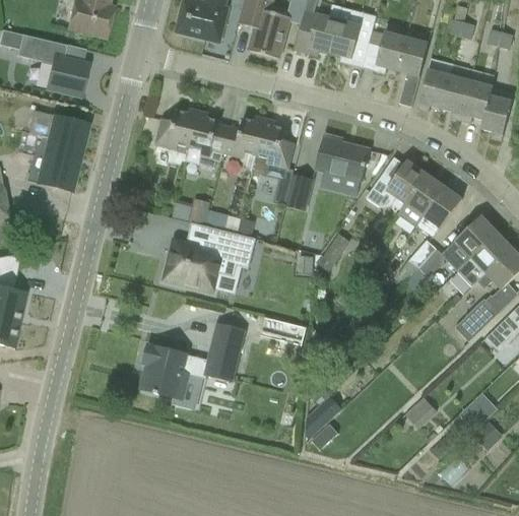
[(72,0),(66,27),(105,37),(113,6),(109,5),(110,0),(72,0)]
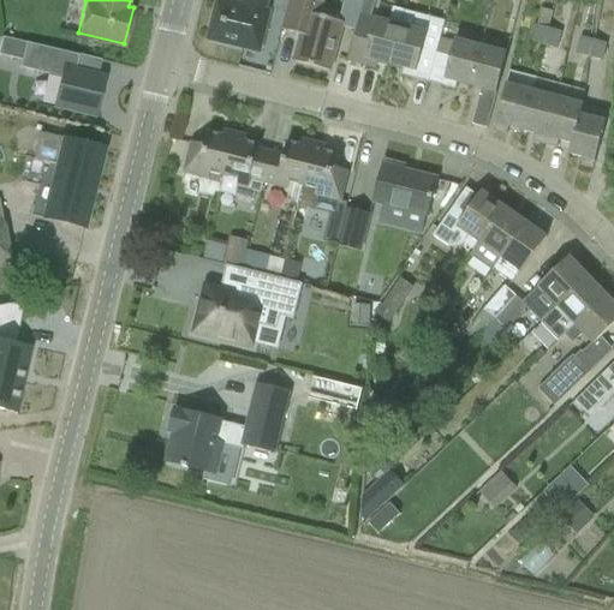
[(260,49),(266,27),(270,9),(263,7),(264,0),(242,0),(242,1),(237,0),(216,0),(208,36),(260,49)]
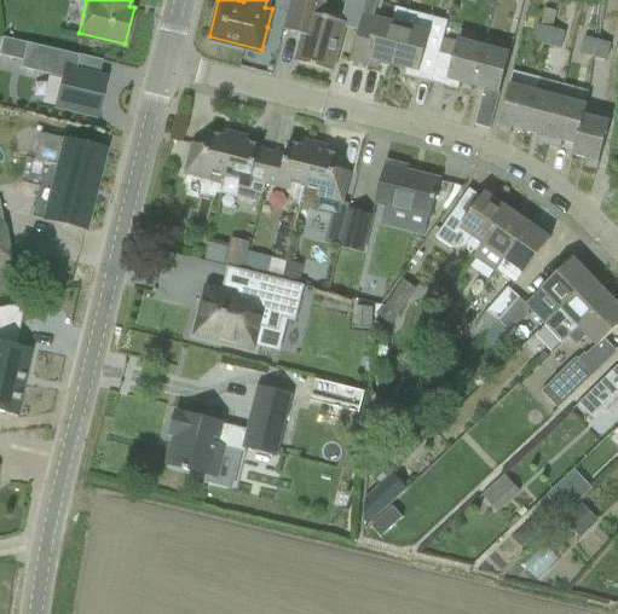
[(290,0),(290,4),(284,27),(302,33),(295,59),(333,69),(345,24),(359,28),(367,1),(367,0),(346,0),(344,11),(324,6),(327,0),(290,0)]
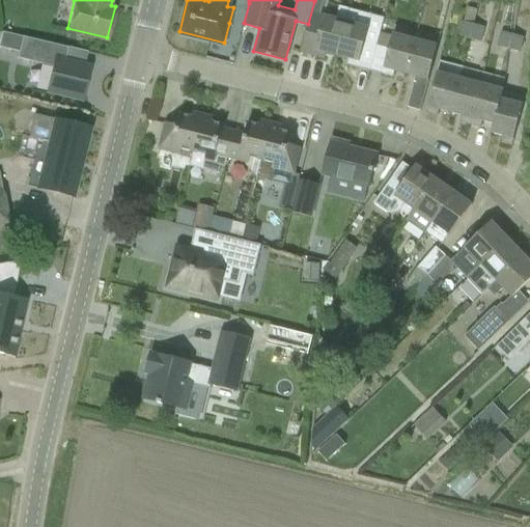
[(314,0),(314,1),(308,24),(301,50),(324,56),(326,51),(336,53),(350,6),(339,3),(335,17),(322,12),(325,0),(314,0)]
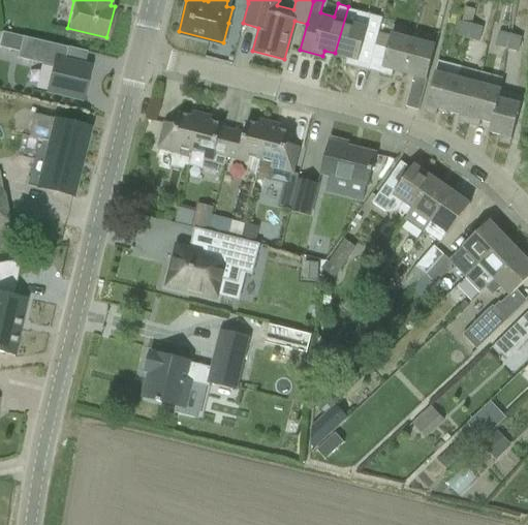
[(348,6),(335,53),(347,56),(345,62),(369,68),(379,29),(382,16),(348,6)]
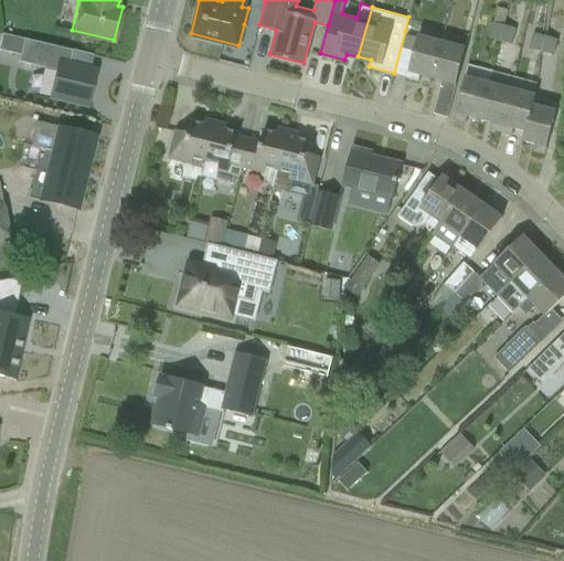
[(496,8),(492,21),(503,23),(507,10),(496,8)]
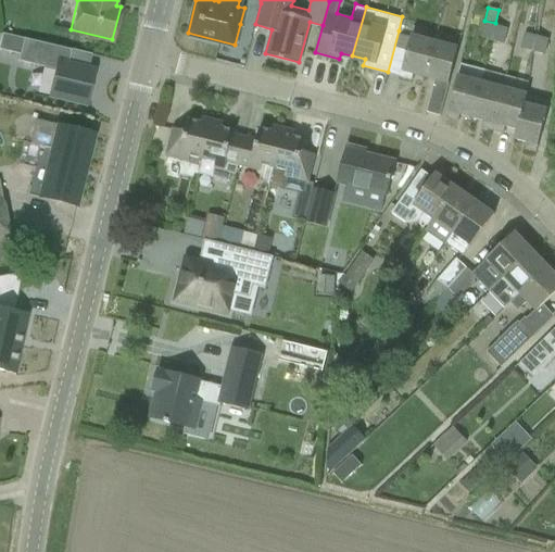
[(495,23),(484,21),(480,35),(491,38),(495,23)]
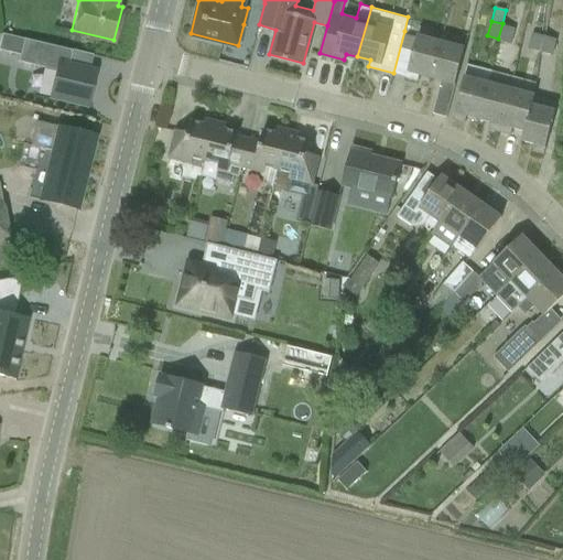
[(502,23),(498,39),(509,42),(513,27),(502,23)]
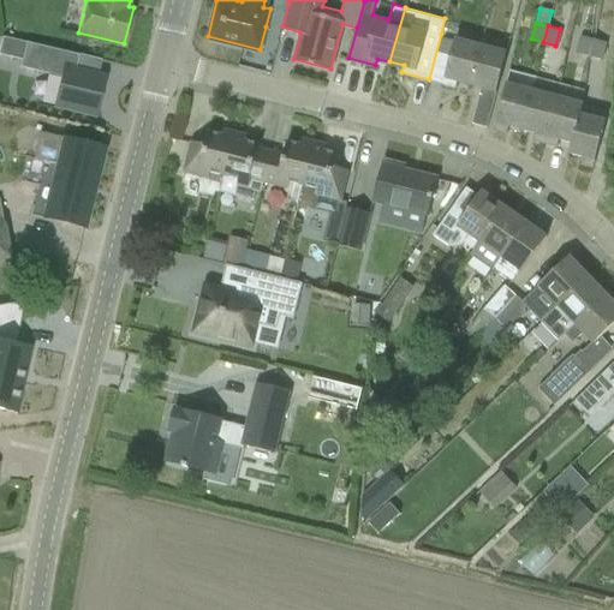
[(594,37),(589,54),(602,58),(606,41),(604,40),(607,31),(596,29),(594,37)]
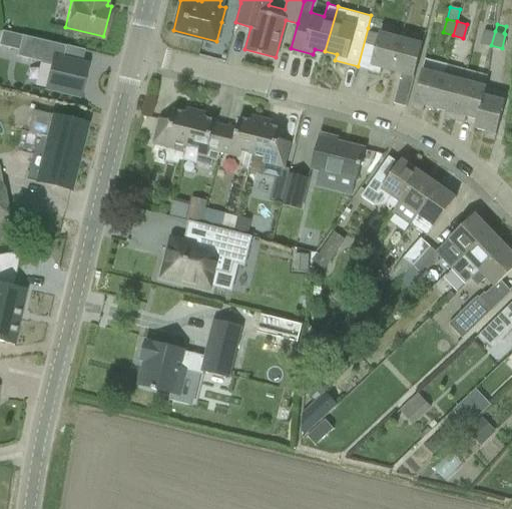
[(2,28),(0,34),(0,43),(17,48),(16,54),(50,62),(45,87),(79,94),(84,72),(83,72),(79,71),(81,62),(81,61),(81,60),(62,56),(65,43),(2,28)]
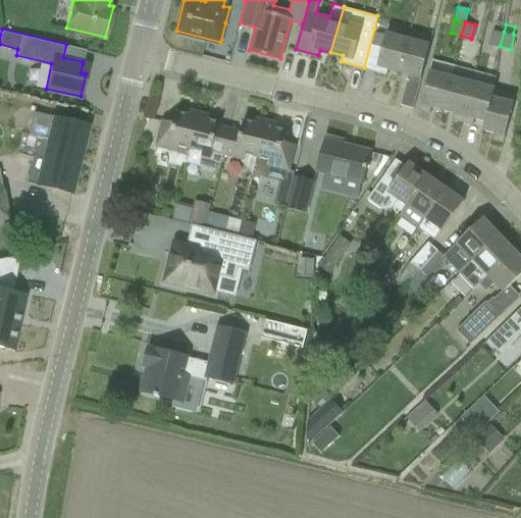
[(374,29),(364,67),(386,73),(388,67),(399,70),(407,38),(374,29)]
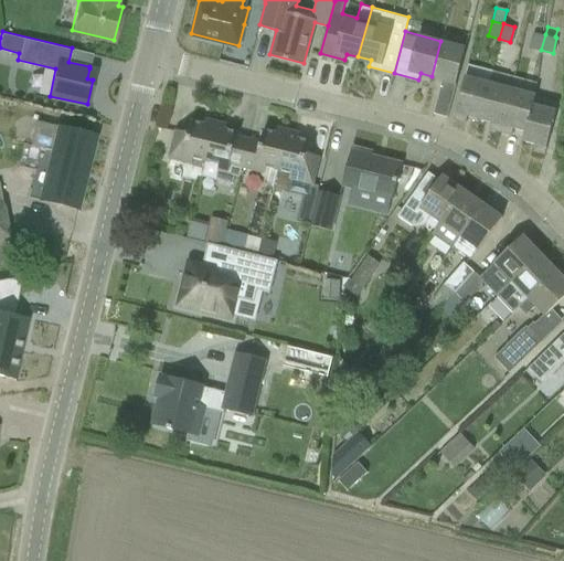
[(530,46),(541,50),(545,34),(533,31),(530,46)]
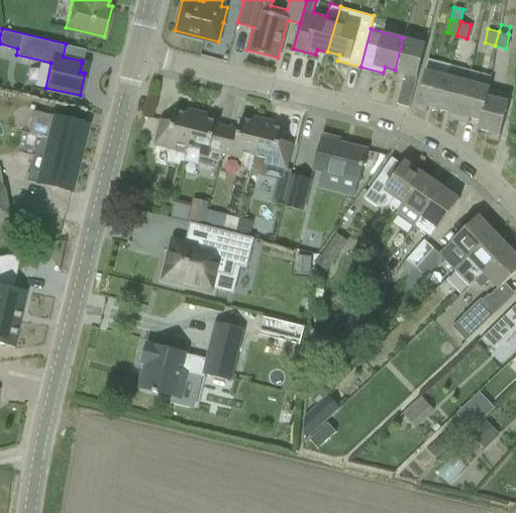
[(403,37),(395,70),(407,73),(405,78),(403,78),(397,102),(409,106),(415,86),(426,43),(403,37)]
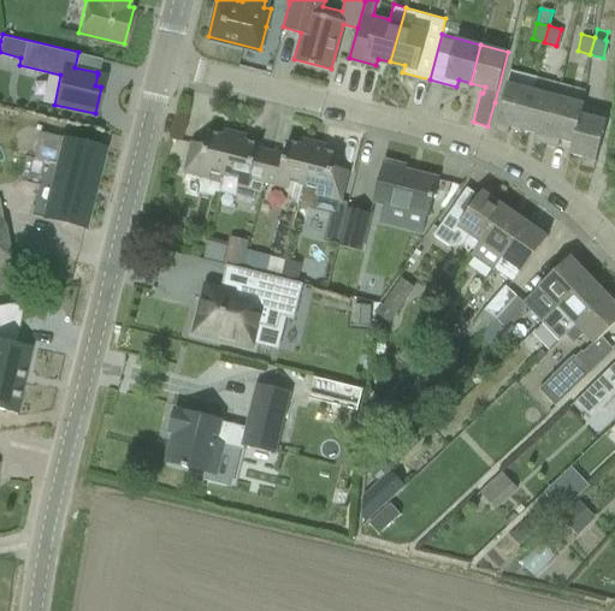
[(512,67),(501,105),(495,128),(508,131),(509,124),(522,128),(536,78),(537,75),(512,67)]
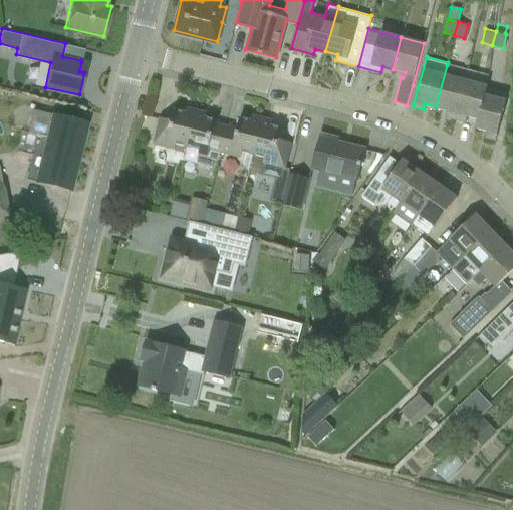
[(447,65),(436,106),(447,109),(446,115),(456,117),(466,80),(468,71),(447,65)]
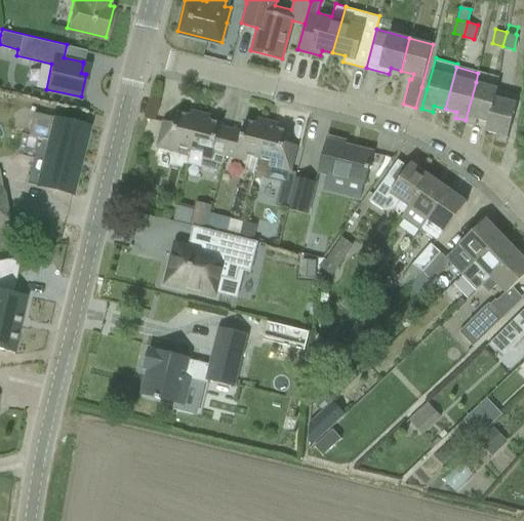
[(476,82),(466,120),(476,123),(477,117),(487,120),(488,120),(497,87),(476,82)]
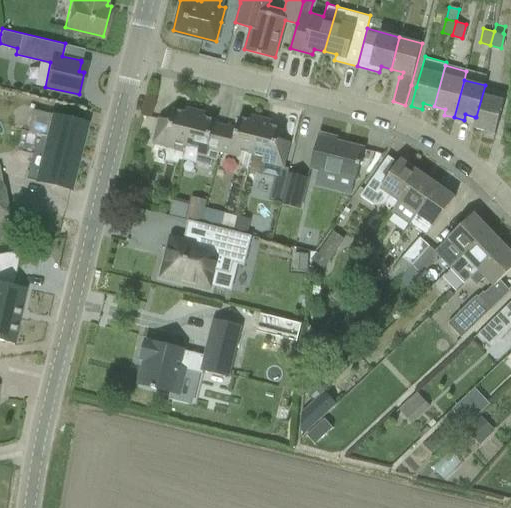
[(476,117),(475,117),(473,126),(485,129),(483,135),(494,137),(504,100),(493,97),(495,88),(485,85),(476,117)]
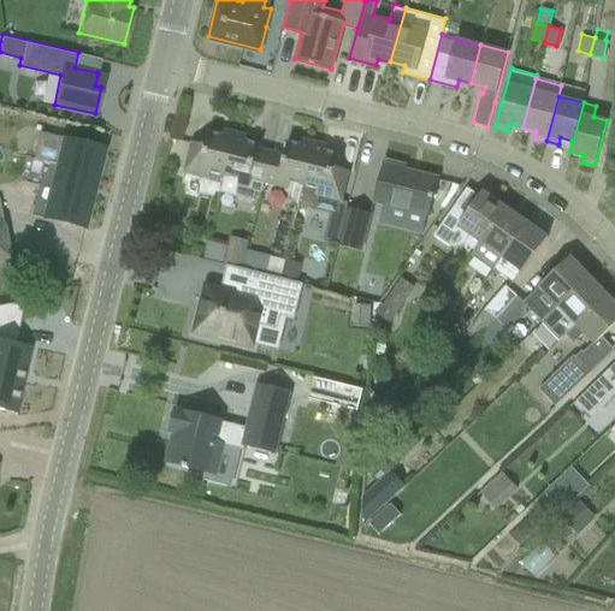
[(206,143),(191,140),(184,170),(207,176),(210,171),(223,175),(235,130),(224,128),(223,134),(210,130),(206,143)]
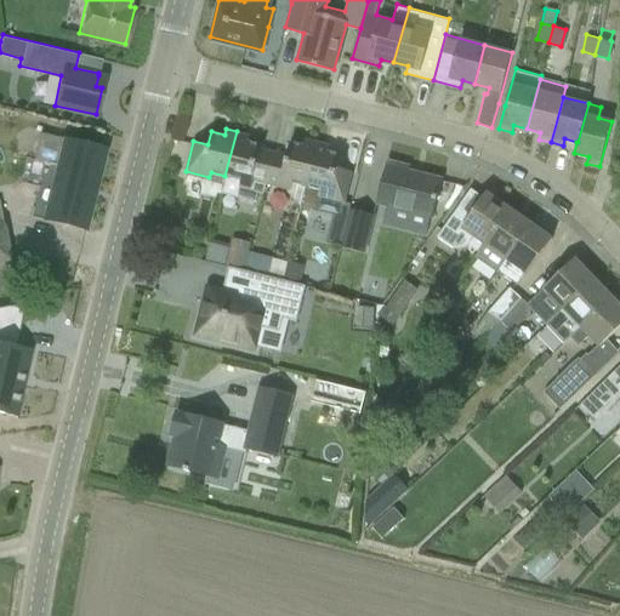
[(33,157),(44,160),(49,161),(35,215),(85,227),(104,147),(40,131),(33,157)]
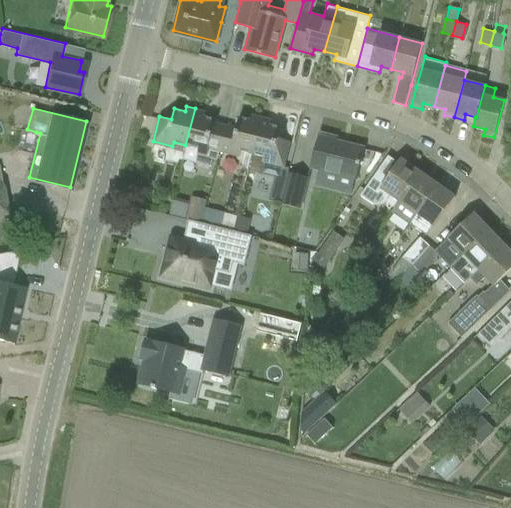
[(195,108),(185,145),(186,145),(183,159),(197,162),(199,165),(206,167),(211,164),(213,158),(215,158),(224,124),(215,122),(216,118),(204,116),(205,111),(195,108)]
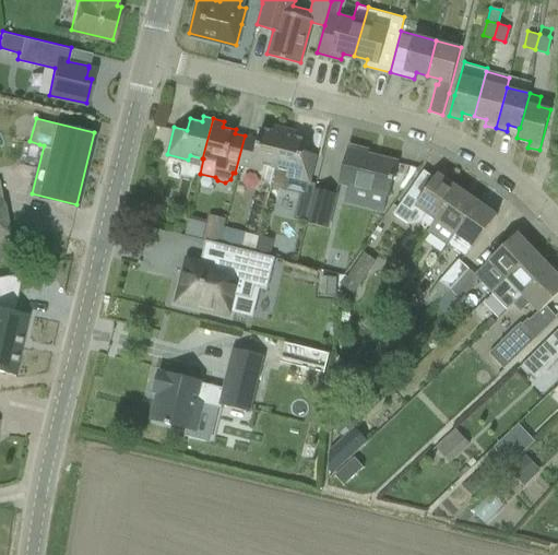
[(245,136),(235,173),(238,174),(239,170),(240,164),(260,169),(262,164),(274,166),(284,127),(275,125),(273,130),(261,127),(258,139),(245,136)]
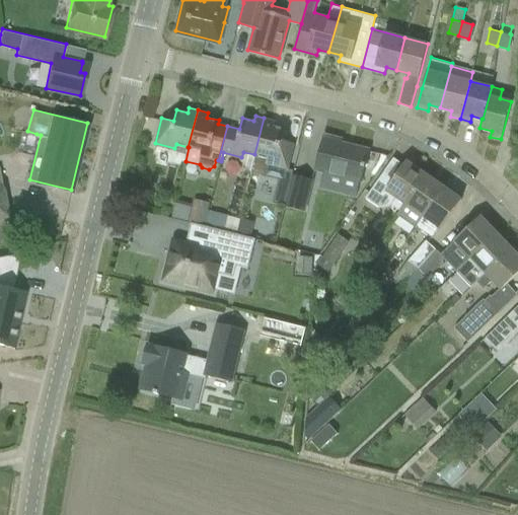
[(264,118),(254,154),(255,155),(251,170),(264,173),(267,163),(287,168),(294,142),(282,139),(285,128),(274,126),(275,121),(264,118)]
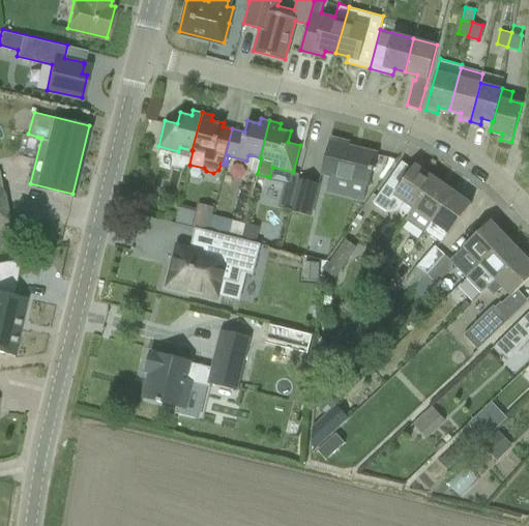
[(330,136),(325,155),(321,172),(370,184),(378,151),(349,144),(350,140),(330,136)]
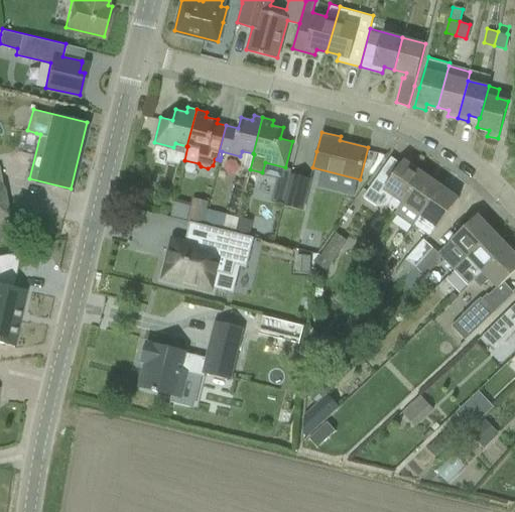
[(378,173),(368,188),(364,195),(377,204),(389,201),(393,195),(401,201),(422,171),(404,158),(388,180),(378,173)]
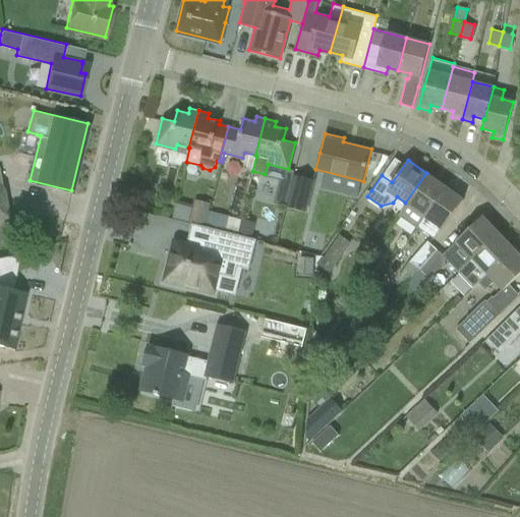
[(0,172),(0,239),(11,237),(0,172)]
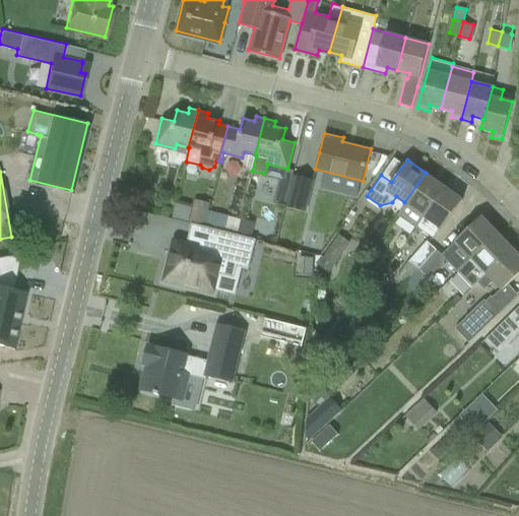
[(281,184),(288,186),(292,174),(284,172),(281,184)]
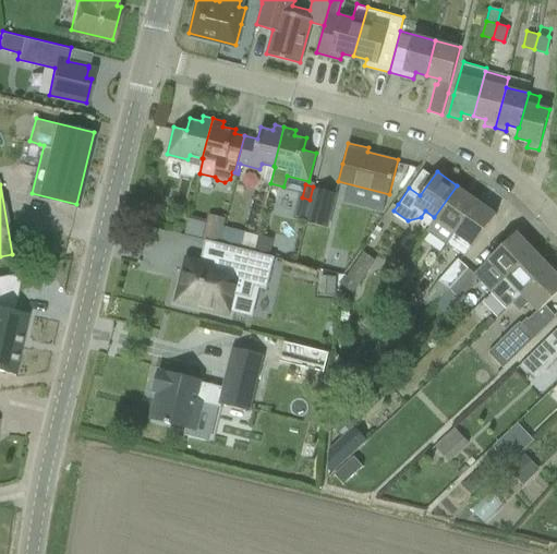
[(457,185),(434,217),(435,218),(427,229),(446,242),(476,199),(457,185)]
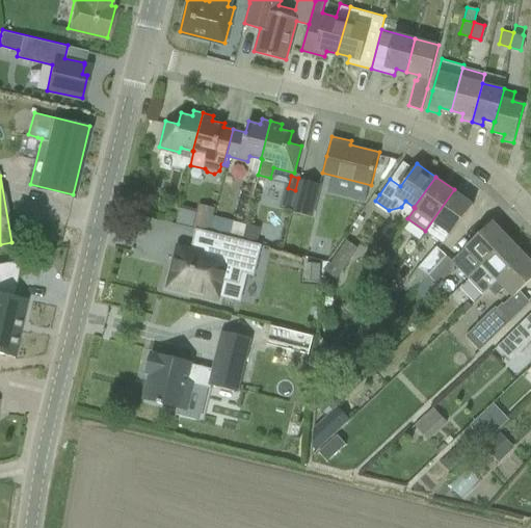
[(298,178),(295,190),(290,211),(311,216),(319,183),(298,178)]
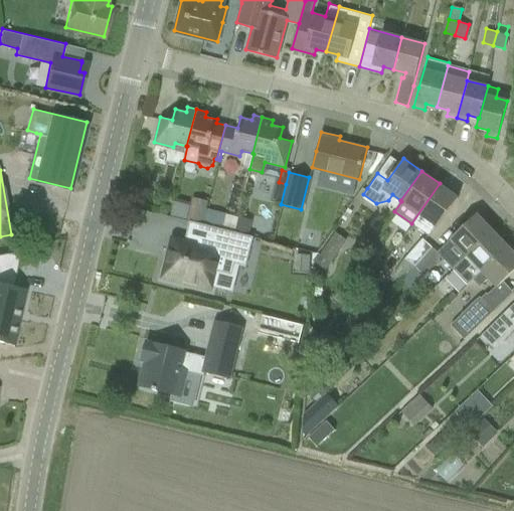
[(440,183),(411,223),(429,234),(436,224),(438,226),(458,196),(440,183)]
